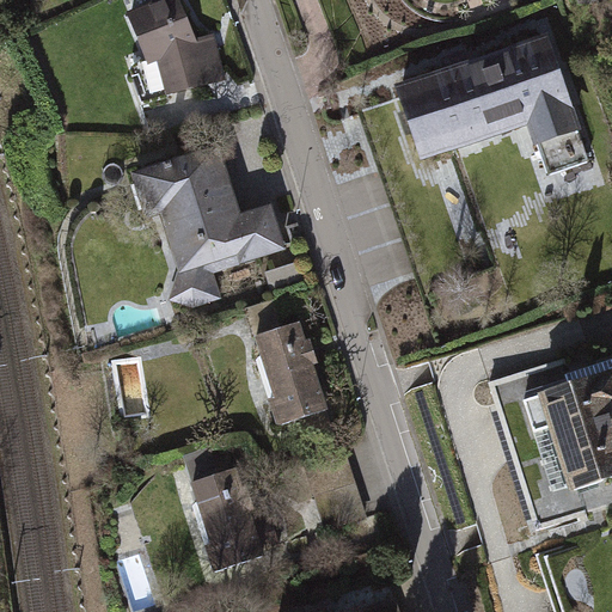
[(202,41),(182,0),(172,0),(132,18),(152,71),(161,68),(170,101),(230,83),(219,38),(202,41)]
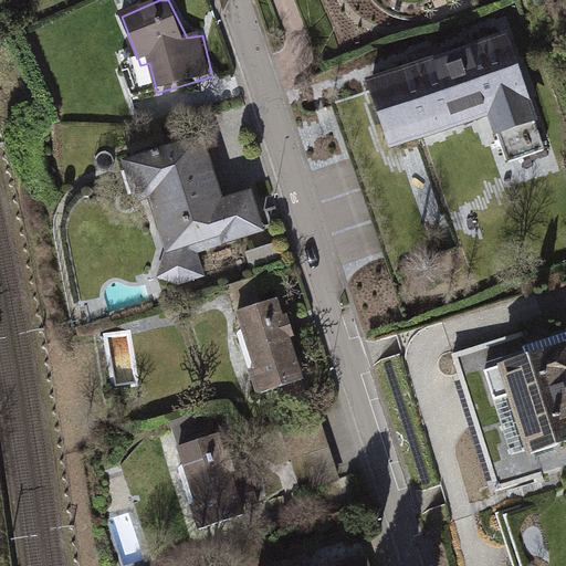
[(509,35),(364,88),(390,159),(488,123),(496,147),(543,129),(509,35)]
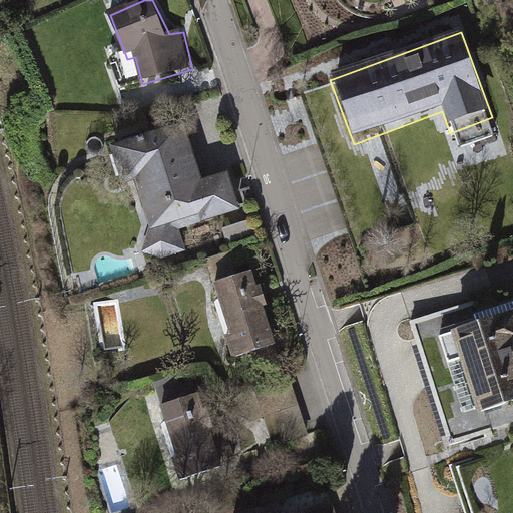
[(198,174),(181,120),(107,142),(120,182),(132,178),(148,226),(141,249),(163,254),(184,244),(181,223),(239,205),(226,167),(198,174)]
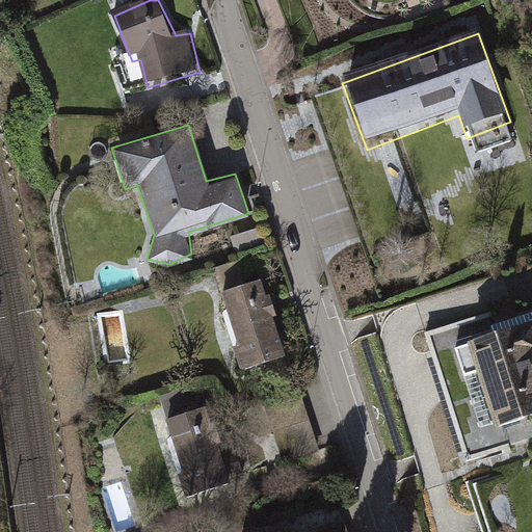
[(261,275),(217,288),(241,369),(285,355),(261,275)]
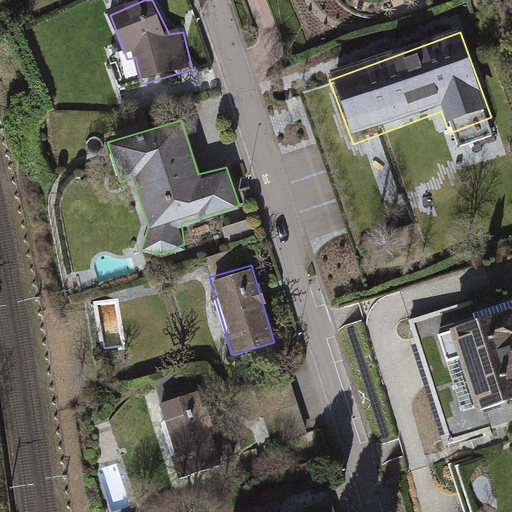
[(511,312),(453,331),(478,410),(511,399),(511,312)]
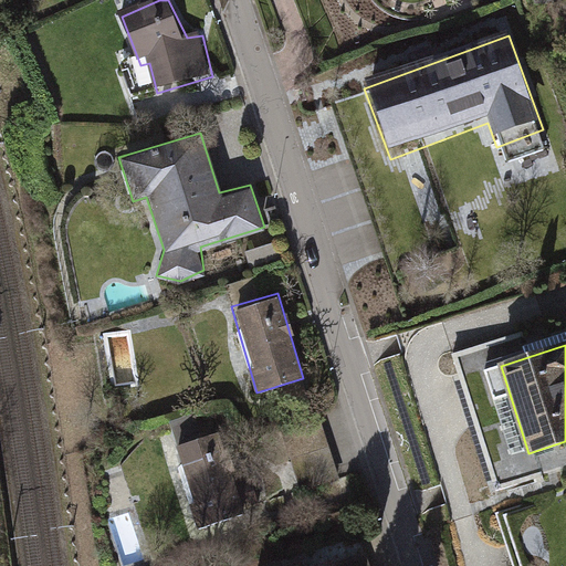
[(187,411),(164,419),(195,527),(260,507),(249,470),(227,475),(213,431),(195,437),(187,411)]
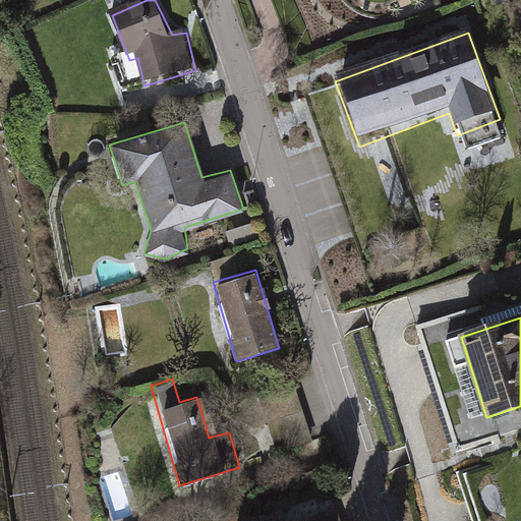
[(310,520),(307,510),(267,520),(310,520)]
